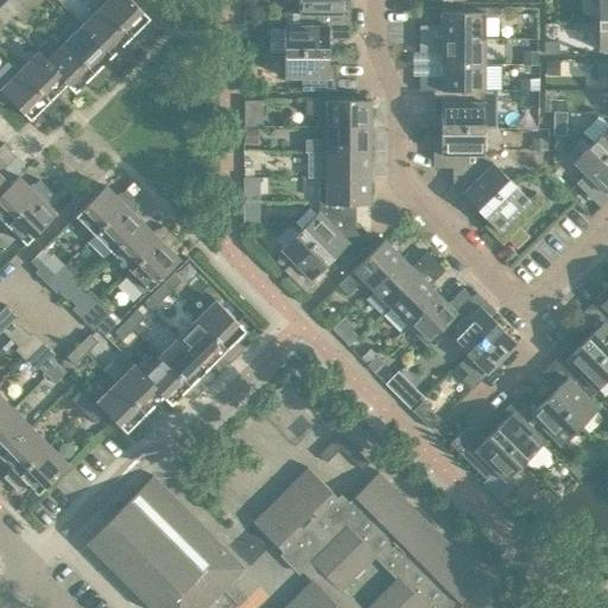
[(107,0),(100,7),(138,46),(145,39),(137,31),(149,18),(131,0),(107,0)]
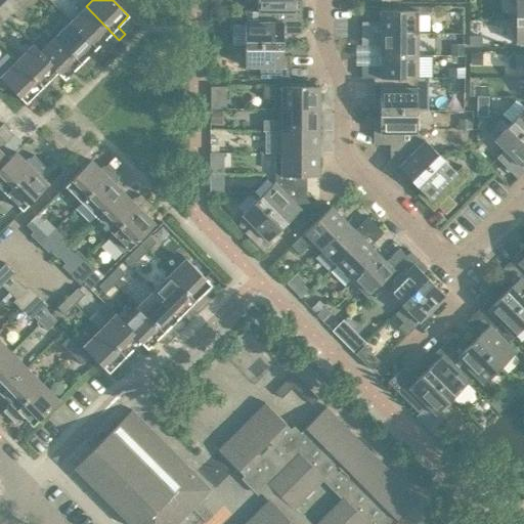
[(295,1),(294,0),(257,0),(257,11),(272,11),(272,23),(301,23),(301,1),(295,1)]
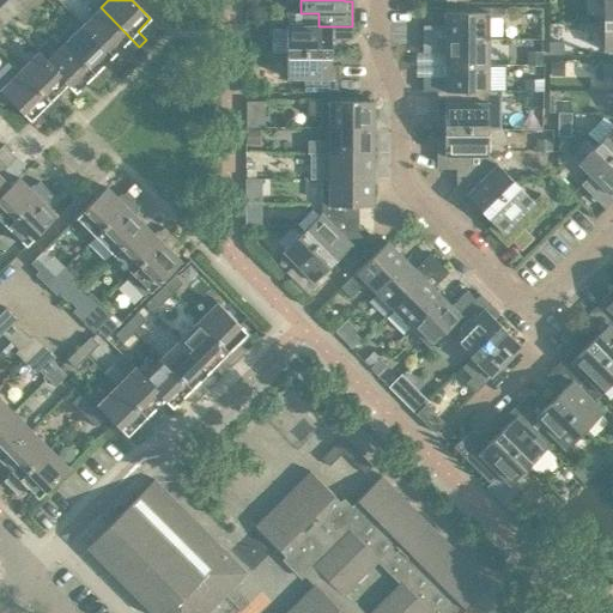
[(612,0),(601,0),(602,24),(612,23),(612,0)]
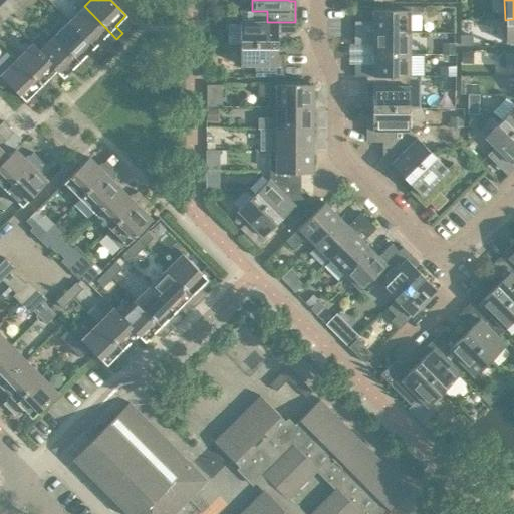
[(3,2),(0,4),(0,12),(6,19),(13,12),(3,2)]
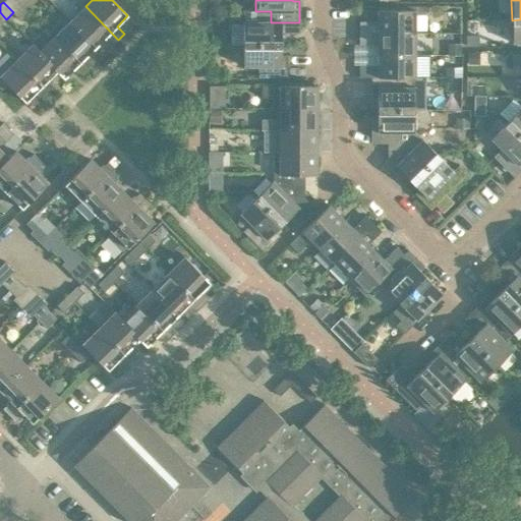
[(113,45),(118,40),(85,6),(70,21),(96,48),(105,38),(113,45)]
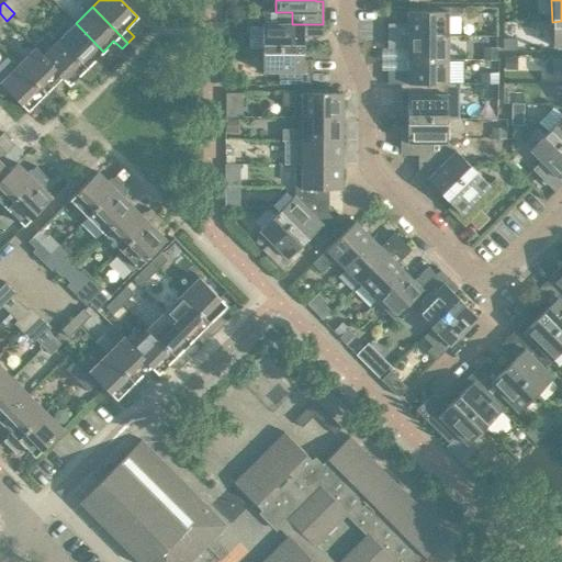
[(388,36),(447,36),(448,11),(407,11),(407,24),(388,24),(388,36)]
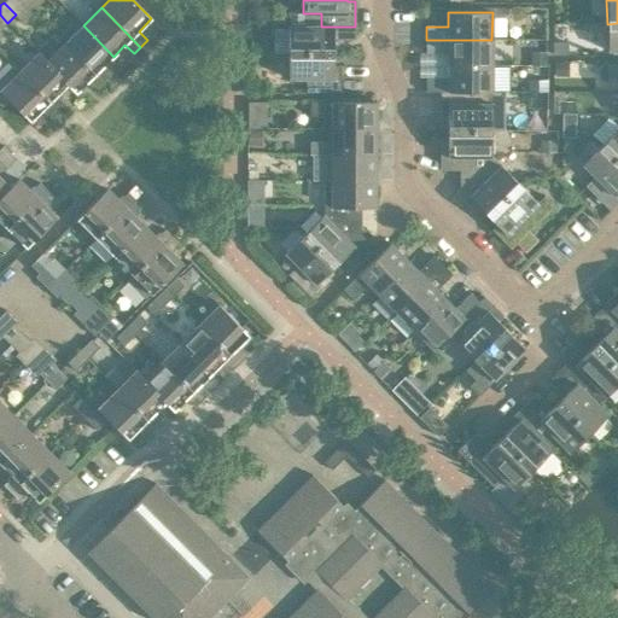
[(355,40),(355,27),(321,27),(321,13),(303,13),(303,25),(289,25),(289,53),(333,53),(333,40),(355,40)]
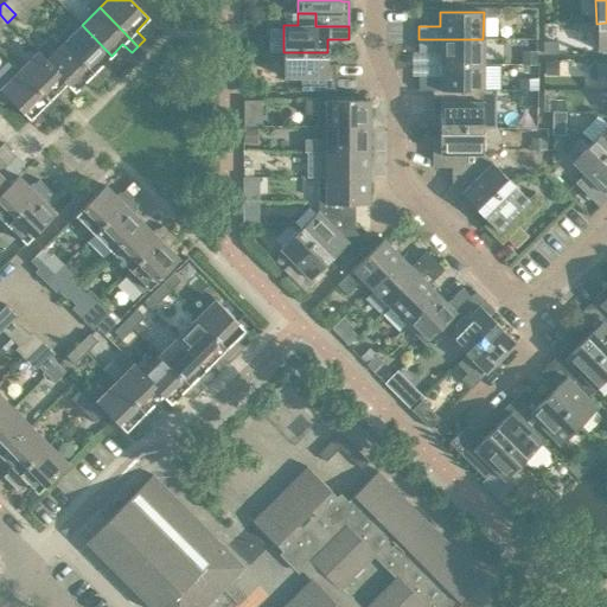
[(606,23),(596,24),(596,50),(606,50),(606,23)]
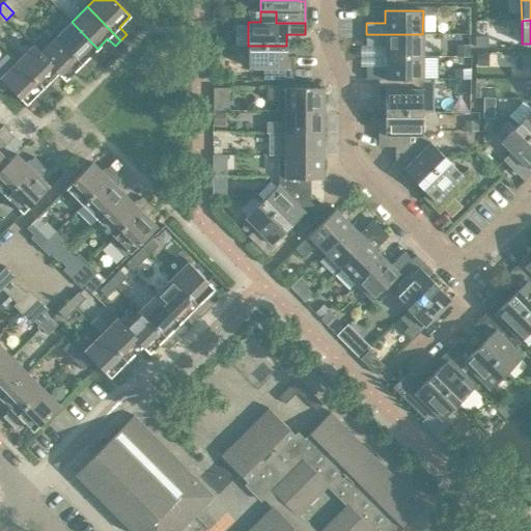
[(72,22),(56,37),(89,72),(94,65),(87,58),(98,49),(72,22)]
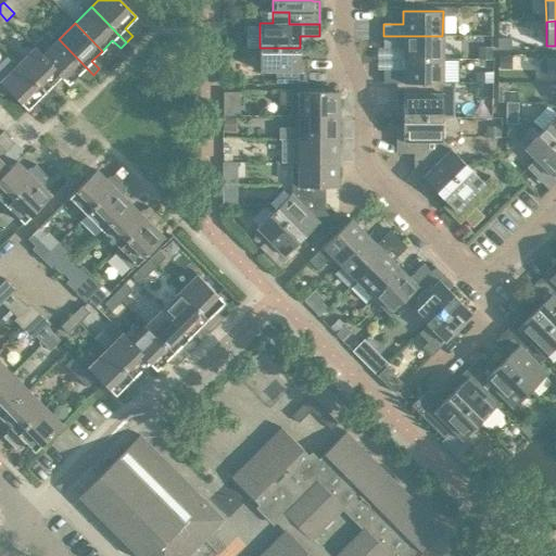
[(442,59),(442,36),(383,36),(383,47),(403,47),(403,59),(442,59)]
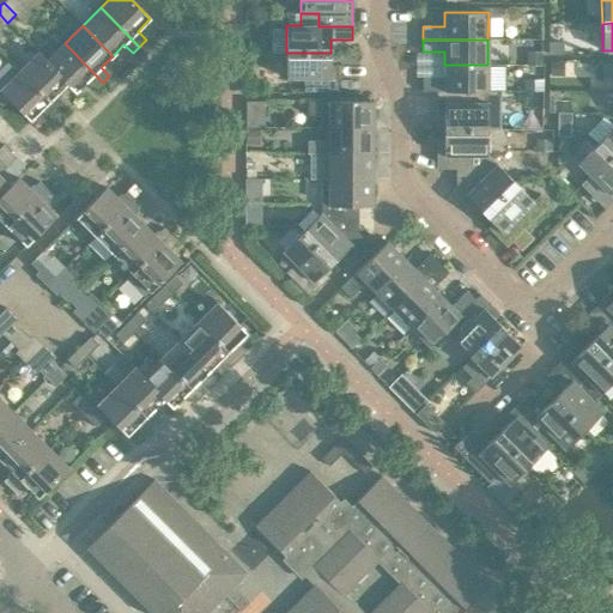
[(65,43),(47,61),(46,62),(67,84),(66,85),(74,93),(87,82),(96,90),(103,83),(65,43)]
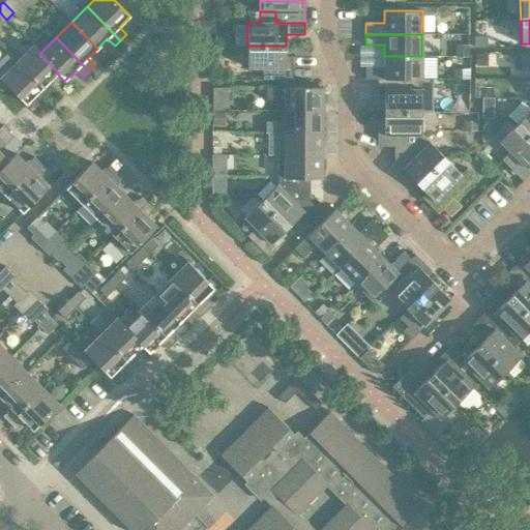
[(58,72),(39,54),(40,53),(33,46),(17,62),(50,95),(56,90),(48,83),(57,74),(58,72)]
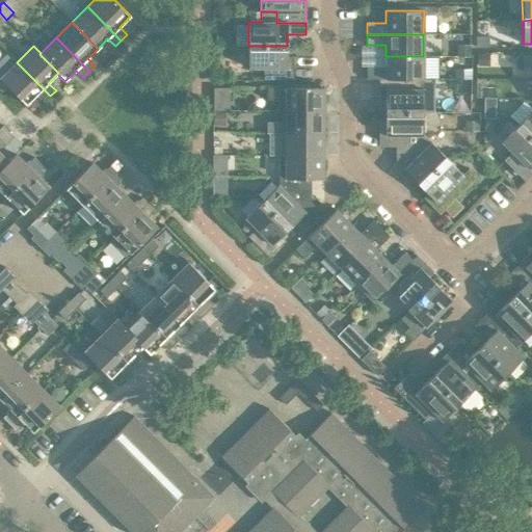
[(287,46),(248,46),(248,69),(263,69),(263,80),(293,80),(293,57),(287,57),(287,46)]
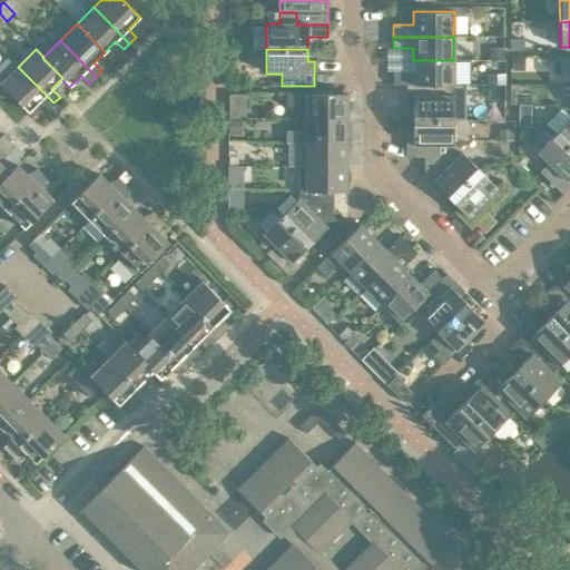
[(569,72),(569,59),(560,59),(560,72),(569,72)]
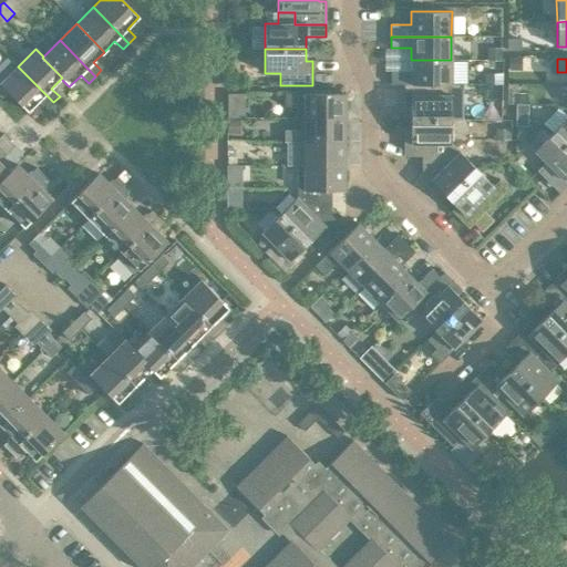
[(53,102),(18,66),(11,60),(0,71),(0,96),(1,98),(8,92),(28,112),(39,101),(47,109),(53,102)]
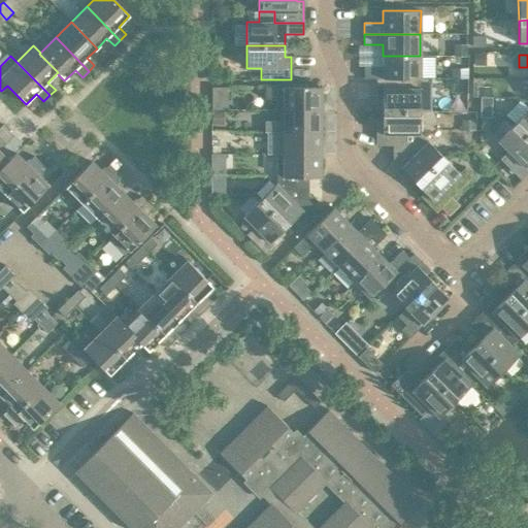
[(420,78),(420,56),(383,56),(383,67),(364,67),(364,78),(376,78),(420,78)]
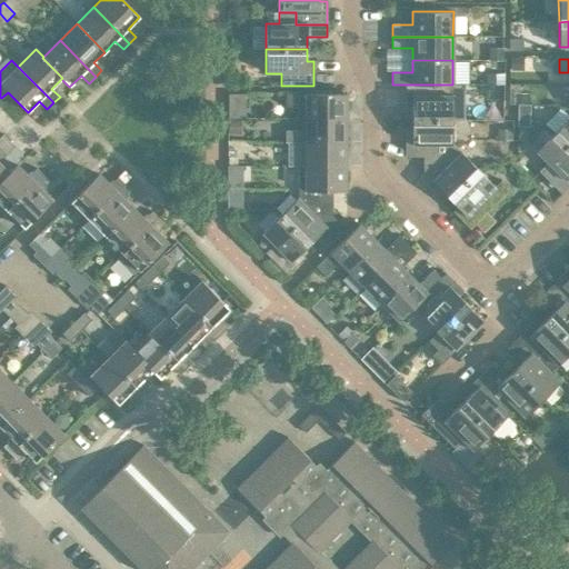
[(412,108),(412,120),(452,120),(452,85),(406,85),(406,108),(412,108)]
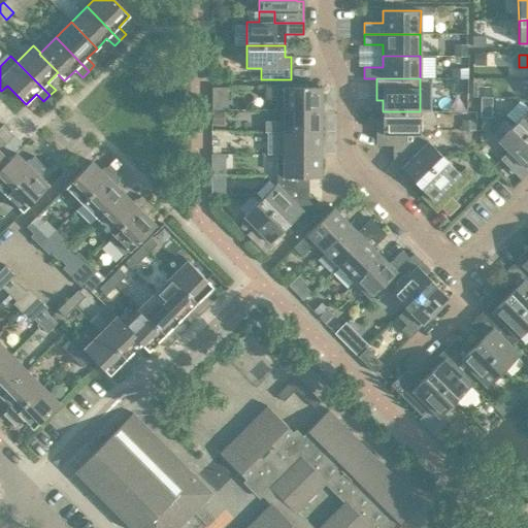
[(283,110),(321,110),(321,87),(265,87),(265,99),(284,99),(283,110)]
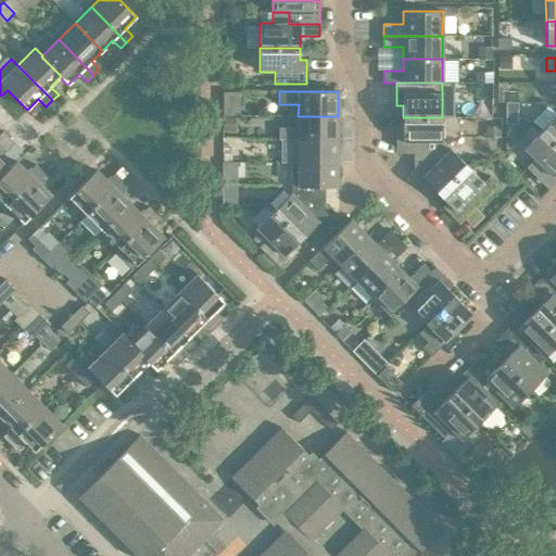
[(506,124),(517,124),(518,102),(506,102),(506,124)]
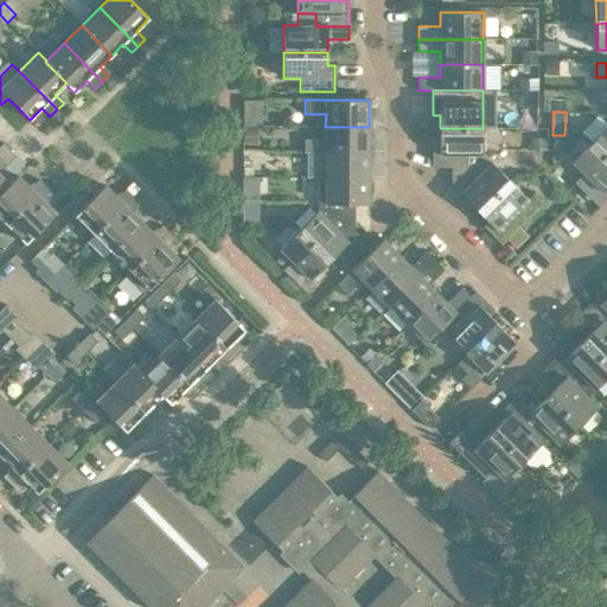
[(606,126),(590,144),(606,159),(606,126)]
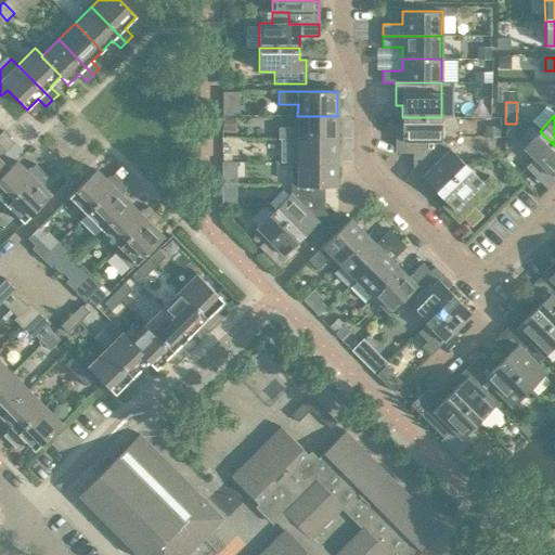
[(337,139),(337,116),(297,116),(297,127),(278,127),(278,139),(337,139)]
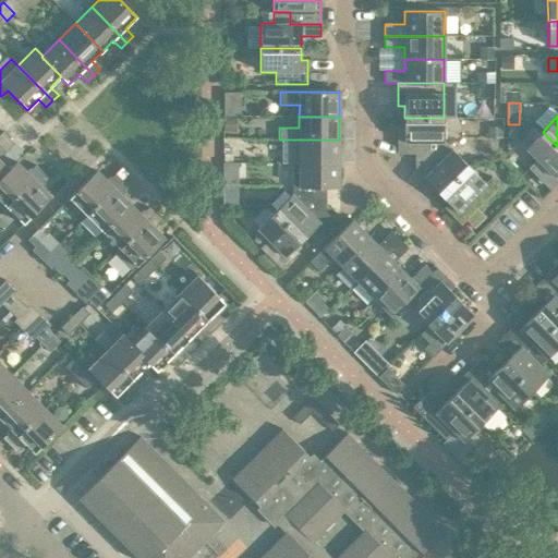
[(444,142),(444,118),(404,118),(404,130),(398,130),(398,154),(415,154),(415,161),(424,161),(444,142)]
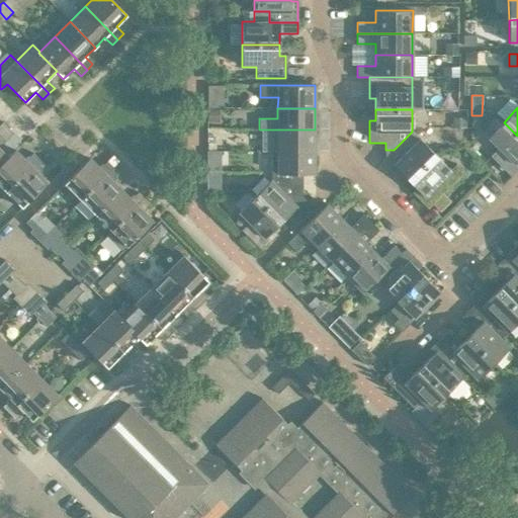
[(517,136),(504,122),(488,138),(498,148),(490,156),(511,176),(517,168),(517,136)]
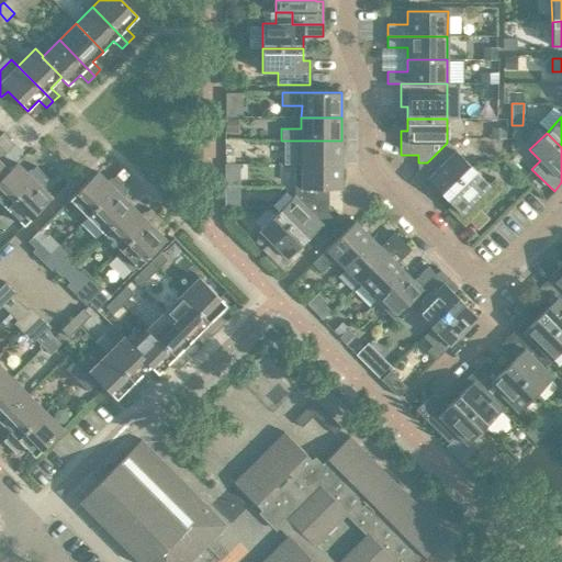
[(301,153),(301,165),(341,165),(341,141),(281,141),(281,153),(301,153)]
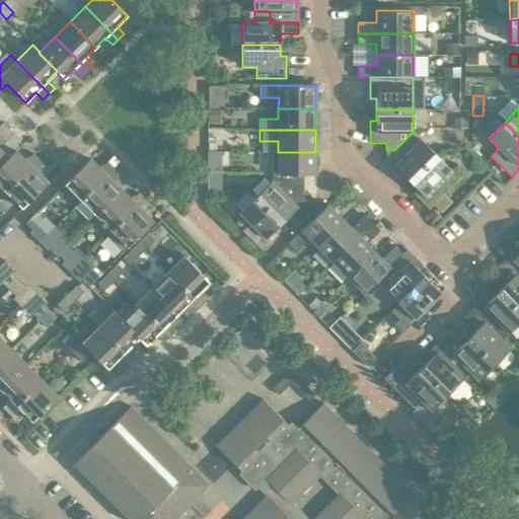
[(436,155),(413,132),(394,150),(386,150),(386,157),(382,162),(397,177),(401,173),(410,181),(436,155)]
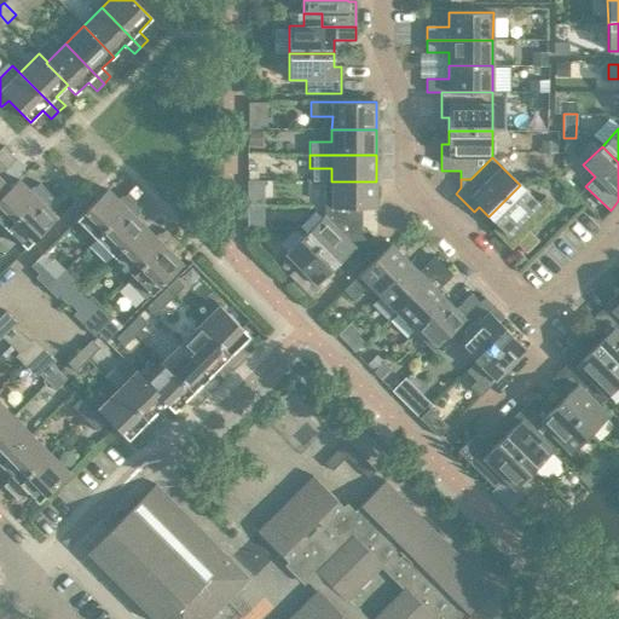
[(17,179),(9,187),(10,189),(0,198),(0,223),(6,229),(46,190),(39,184),(30,192),(17,179)]
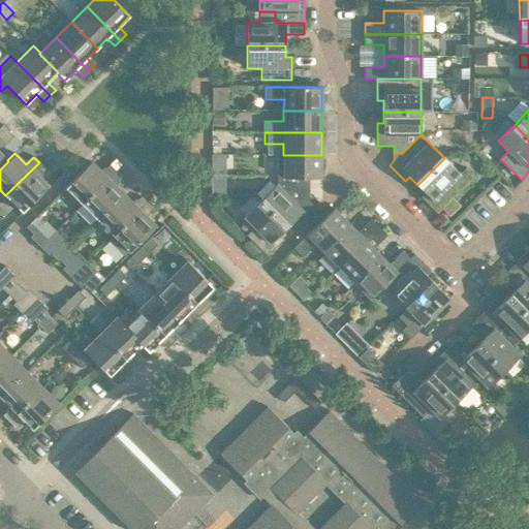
[(277,183),(276,185),(279,188),(309,188),(309,178),(321,178),(321,155),(283,155),(283,166),(277,165),(277,183)]
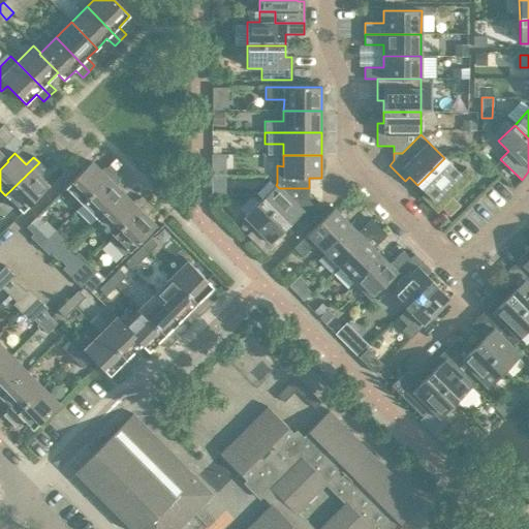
[(474,177),(466,167),(460,174),(444,158),(417,185),(425,192),(421,197),(437,213),(442,208),(452,199),(454,197),(474,177)]
